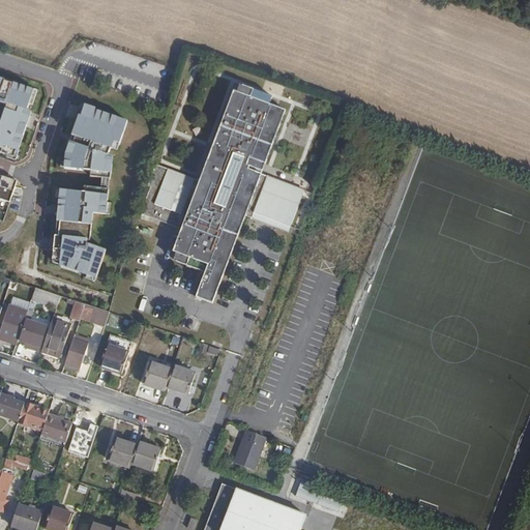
[(0,99),(6,102),(1,120),(0,119),(0,150),(15,156),(18,149),(19,149),(32,110),(28,109),(35,88),(12,81),(12,82),(6,80),(6,79),(0,76),(0,99)]
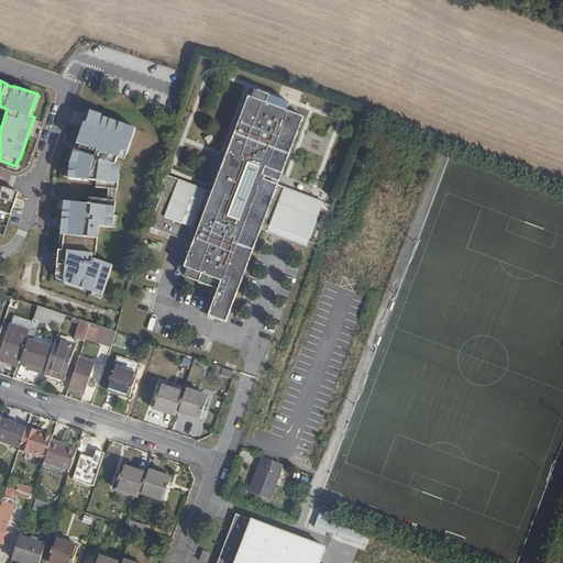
[(257,87),(254,96),(289,110),(293,101),(257,87)]
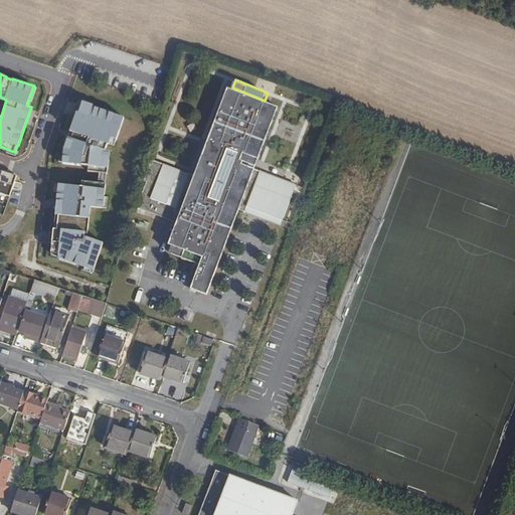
[(193,174),(150,157),(136,204),(174,220),(165,241),(168,243),(200,255),(196,265),(187,287),(205,295),(239,212),(242,204),(279,219),(294,181),(258,166),(281,108),(265,101),(232,88),(228,87),(193,174)]
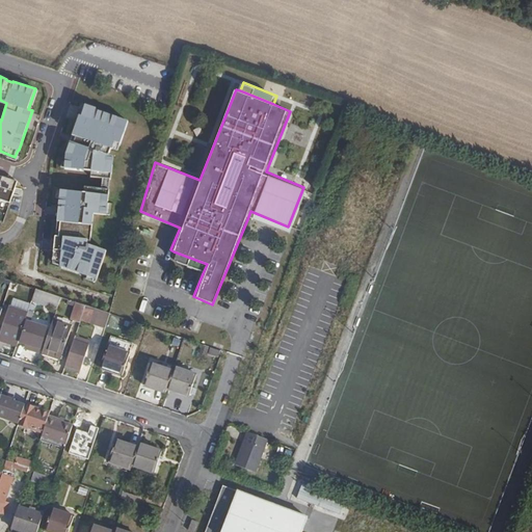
[(130,120),(86,105),(82,114),(81,121),(78,120),(74,134),(77,135),(75,141),(72,140),(68,152),(65,166),(92,169),(91,176),(104,177),(111,178),(114,155),(111,154),(113,148),(114,148),(117,140),(120,134),(125,136),(130,120)]
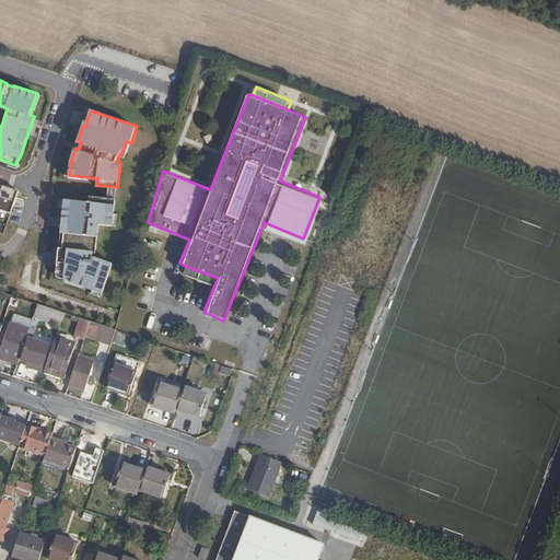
[(0,207),(10,210),(18,187),(2,183),(0,187),(0,207)]
